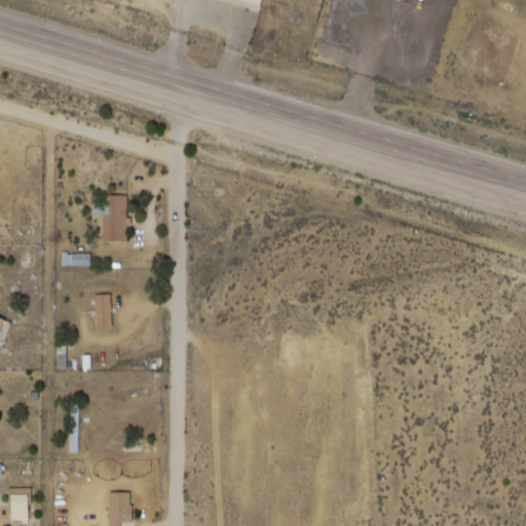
[(127,242),(128,198),(95,198),(95,214),(104,214),(103,241),(127,242)]
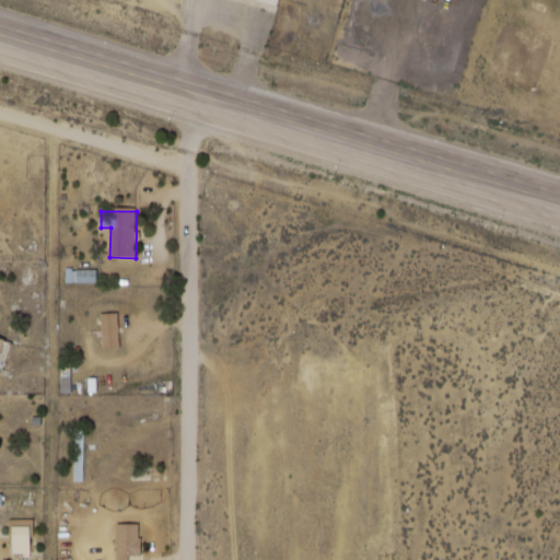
[(77,271),(77,282),(96,282),(96,271),(77,271)]
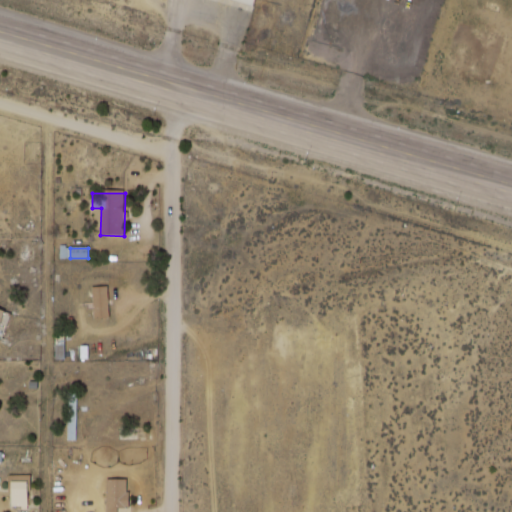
[(94,319),(109,318),(108,286),(92,286),(94,319)]
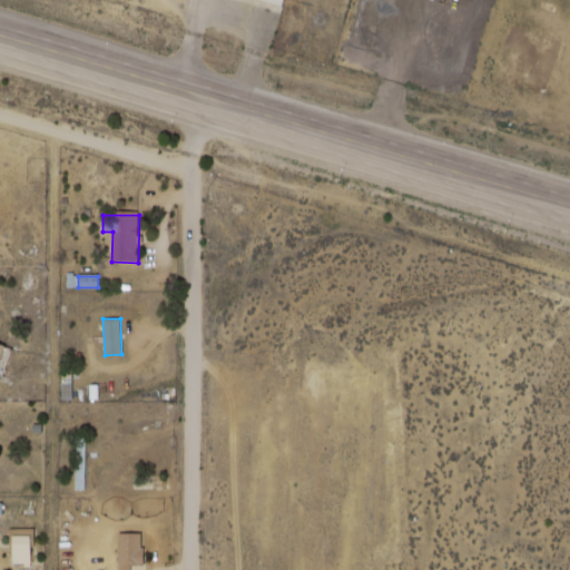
[(76,491),(86,491),(86,436),(76,436),(76,491)]
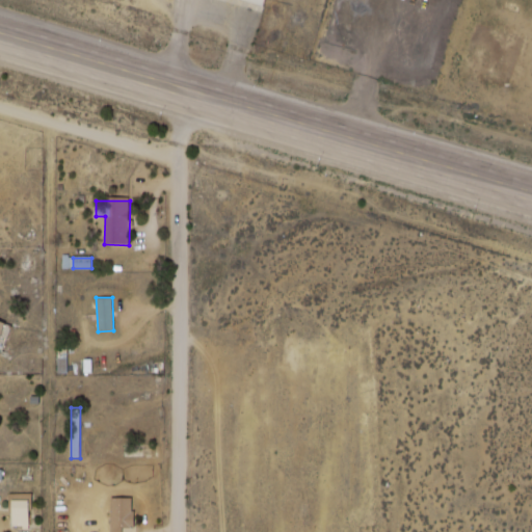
[(9,528),(34,528),(34,494),(9,494),(9,528)]
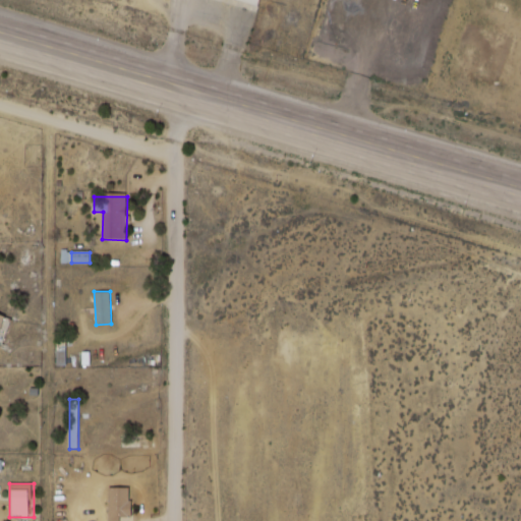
[(96,489),(96,520),(130,520),(130,489),(96,489)]
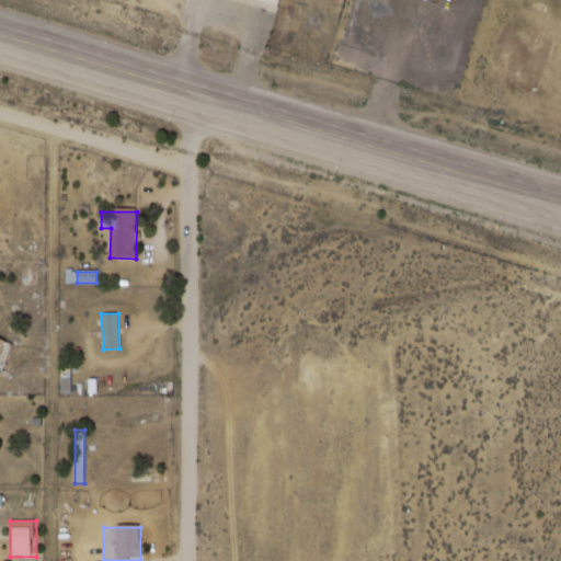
All buildings are outlined.
